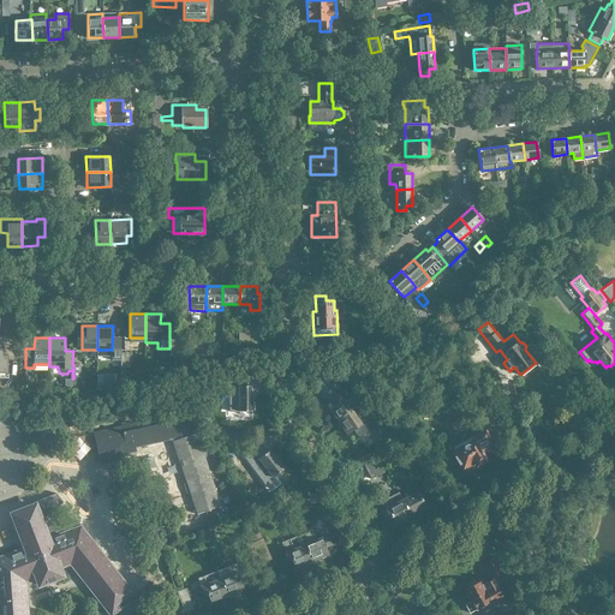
[(327,405),(336,421),(351,410),(357,406),(357,405),(357,404),(352,396),(348,393),(345,395),(336,382),(321,382),(321,395),(327,405)]
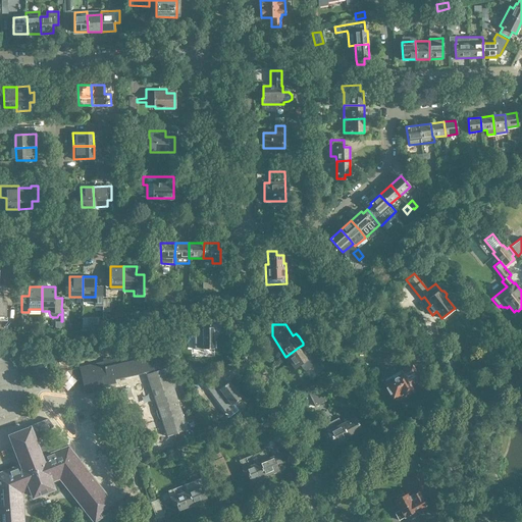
[(214,327),(195,327),(194,350),(203,350),(203,349),(216,349),(216,341),(214,341),(214,327)]
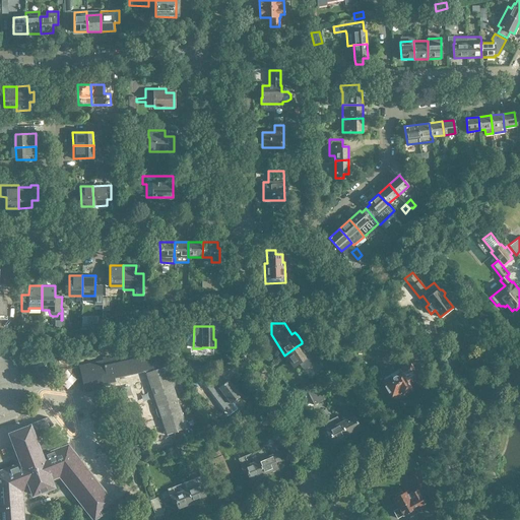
[(317,334),(313,327),(305,332),(310,339),(317,334)]
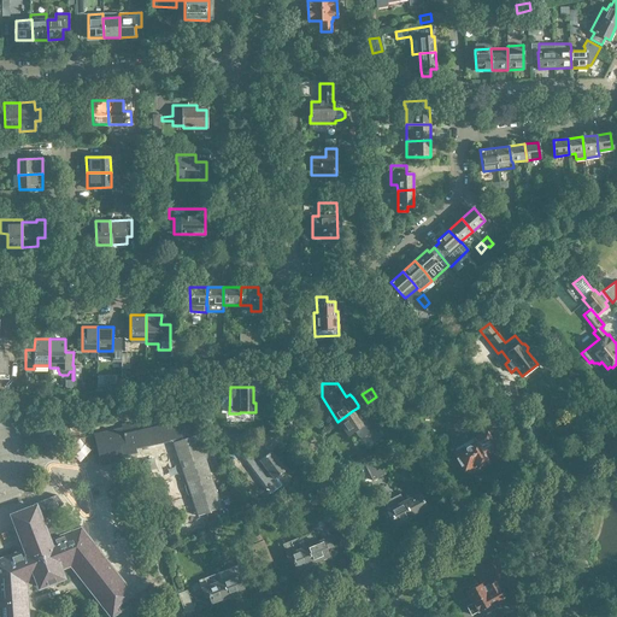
[(485,395),(474,401),(485,419),(495,413),(485,395)]
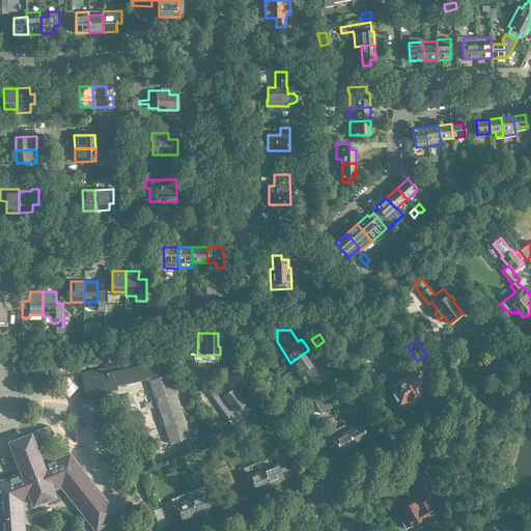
[(334,353),(316,365),(319,370),(337,358),(334,353)]
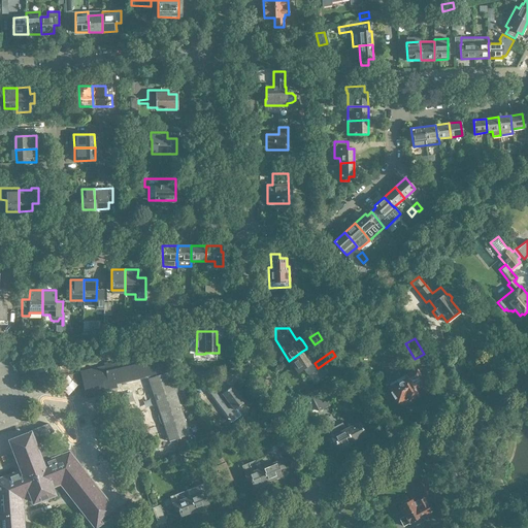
[(301,352),(289,361),(297,373),(310,365),(301,352)]
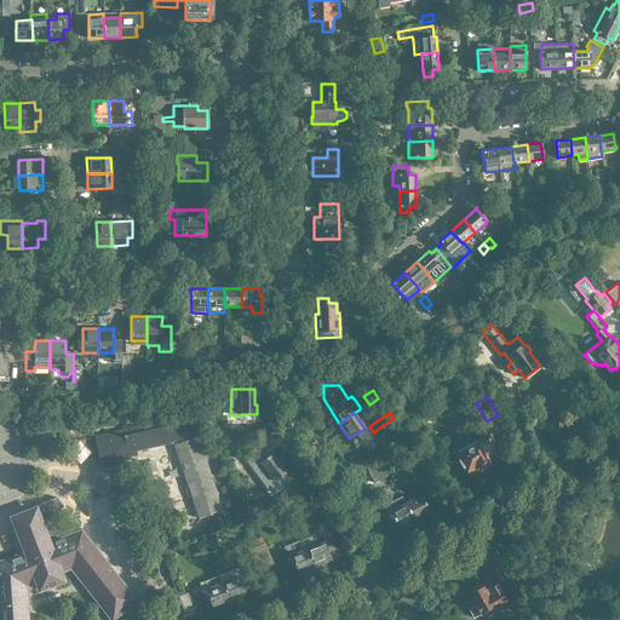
[(174,445),(196,520),(220,512),(197,436),(193,414),(131,429),(130,425),(122,426),(122,430),(95,436),(102,466),(124,461),(121,453),(170,442),(174,445)]
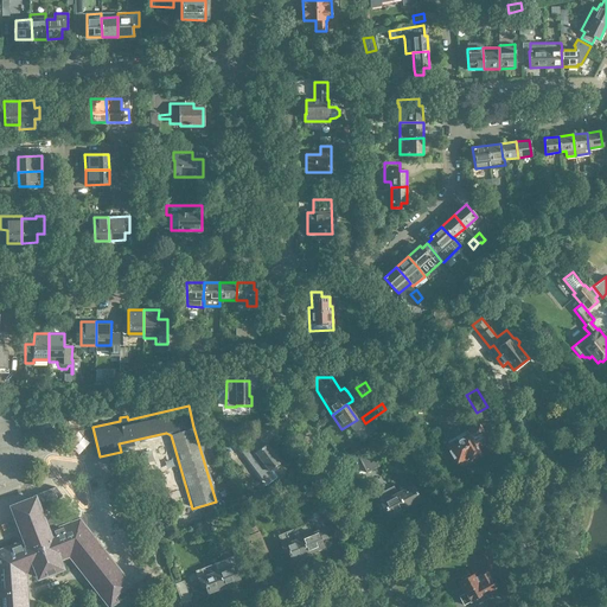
[(471,459),(479,454),(472,441),(475,440),(478,442),(485,438),(478,426),(471,429),(472,432),(446,447),(457,466),(459,464),(461,468),(472,462),(471,459)]
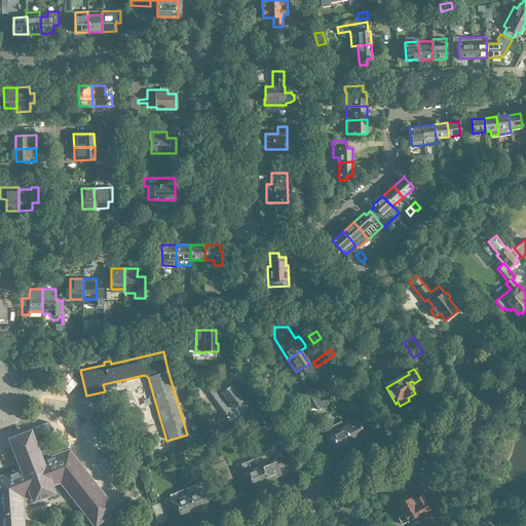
[(433,389),(439,398),(448,390),(441,381),(433,389)]
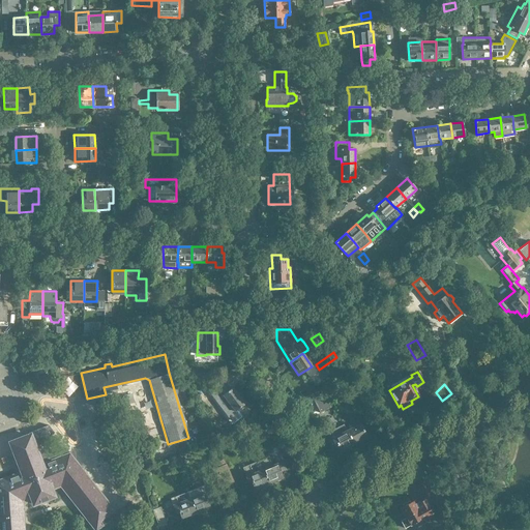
[(223,395),(222,396),(213,386),(204,392),(212,405),(219,399),(222,402),(230,419),(239,415),(236,411),(245,405),(244,404),(246,403),(242,396),(240,399),(232,388),(223,395)]
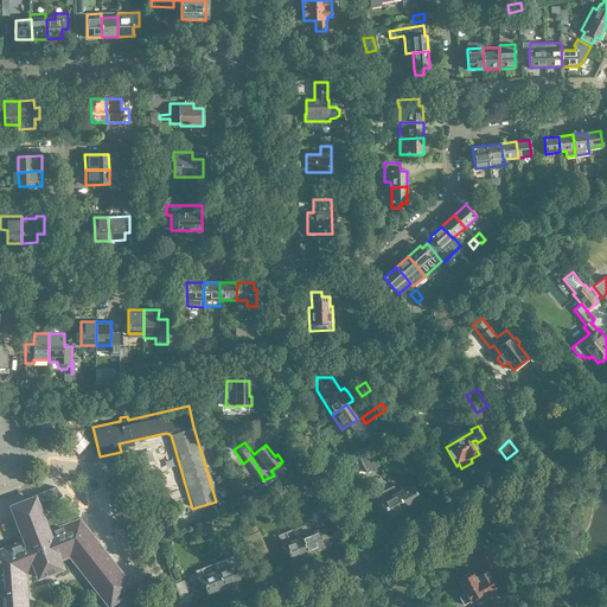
[(378,467),(371,452),(359,458),(366,473),(378,467)]
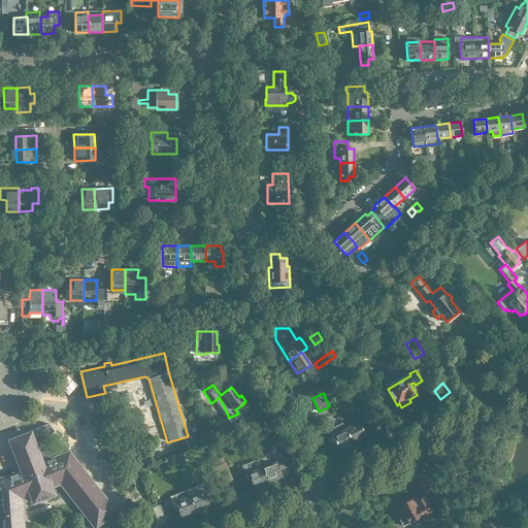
[(343,424),(354,442),(366,435),(363,431),(371,428),(366,418),(359,421),(357,418),(343,424)]
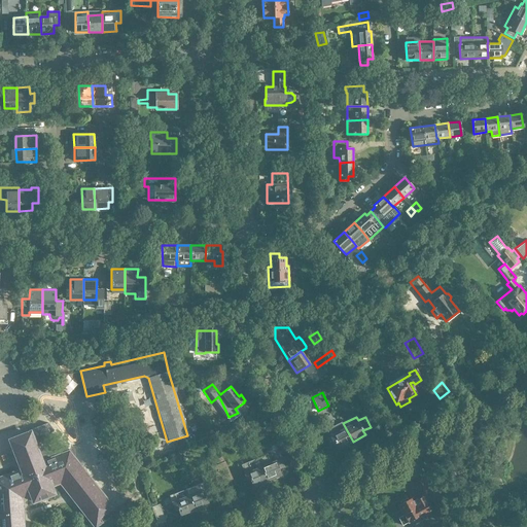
[(353,442),(343,423),(340,419),(335,421),(340,430),(331,435),(339,449),(353,442)]
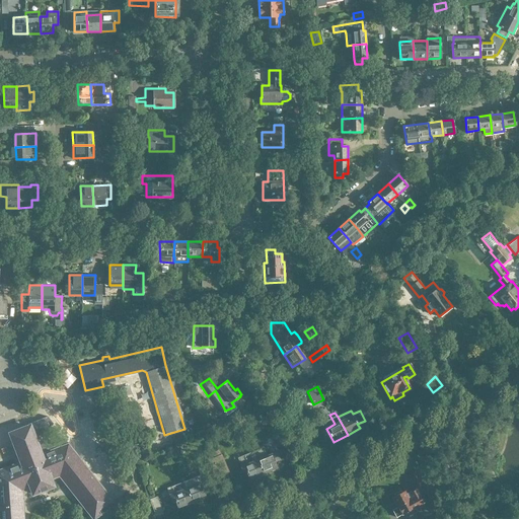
[(243,420),(246,427),(257,423),(254,416),(252,417),(251,415),(245,418),(246,419),(243,420)]
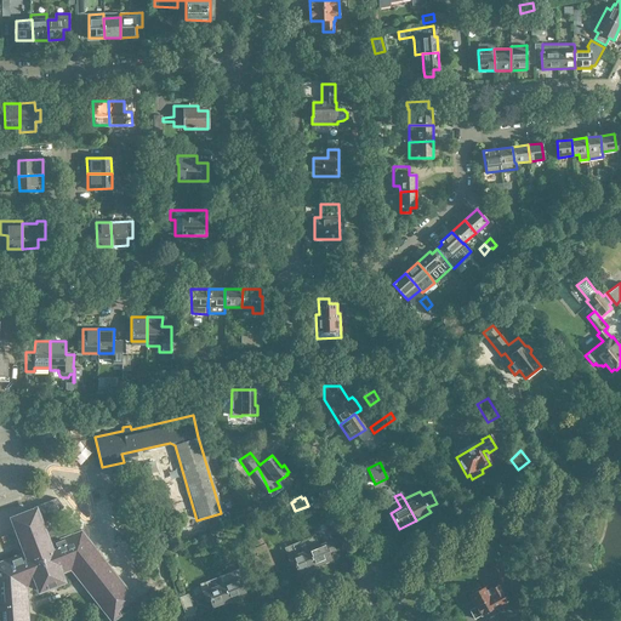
[(35,510),(12,519),(26,554),(0,564),(0,620),(26,620),(23,586),(27,585),(28,586),(36,584),(40,591),(63,582),(60,574),(68,571),(68,569),(72,568),(113,620),(136,603),(87,542),(90,540),(79,525),(61,533),(53,514),(64,507),(57,497),(34,507),(35,510)]
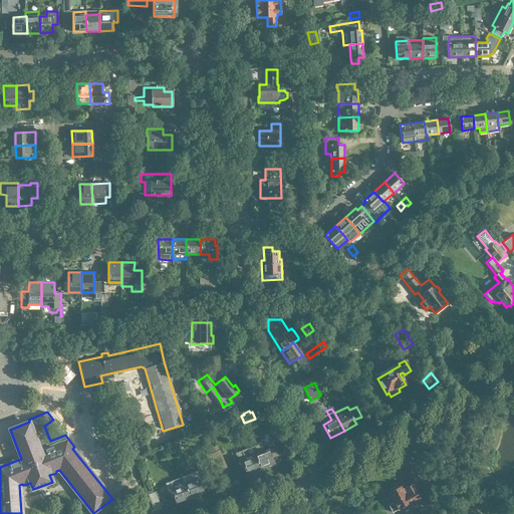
[(171,432),(173,439),(186,434),(184,428),(171,432)]
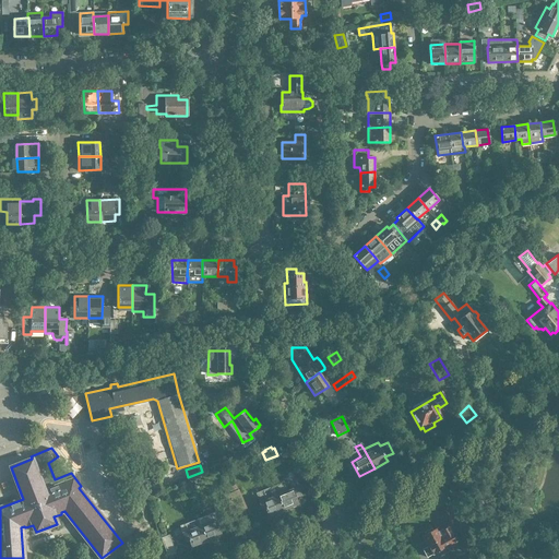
[(273,486),(283,510),(298,504),(296,499),(302,496),(298,486),(286,491),(283,482),(273,486)]
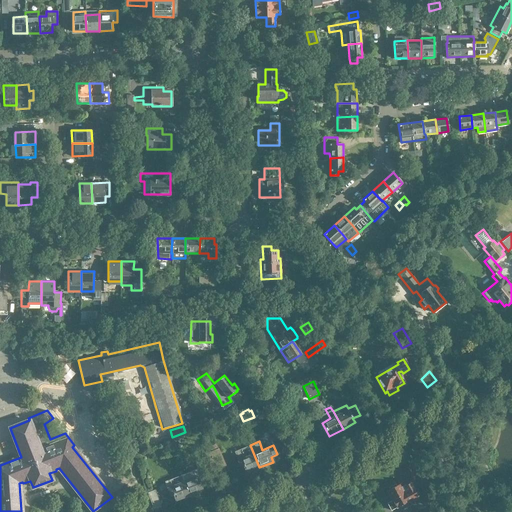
[(259,467),(250,445),(234,451),(234,452),(238,460),(237,460),(239,466),(240,466),(243,464),(246,473),(259,467)]
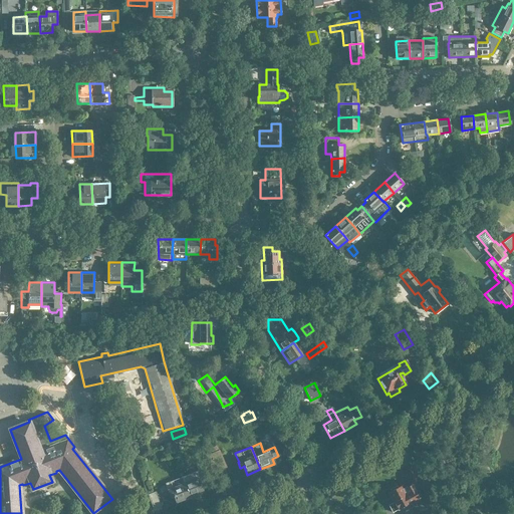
[(213,454),(220,469),(226,467),(219,451),(213,454)]
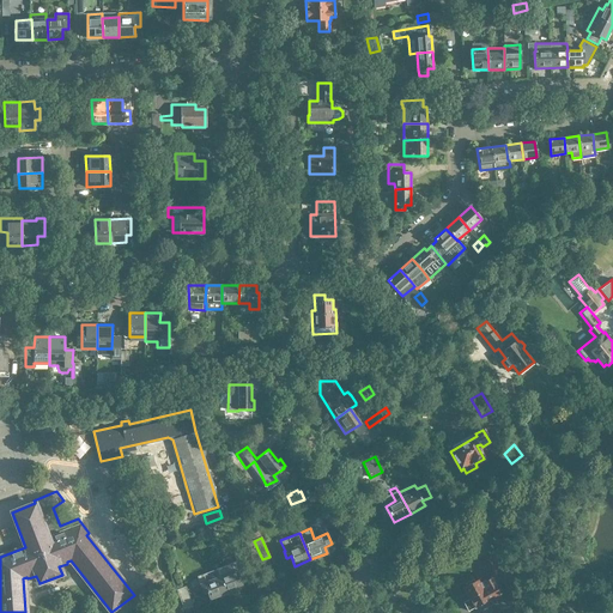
[(262,559),(254,541),(248,544),(255,563),(262,559)]
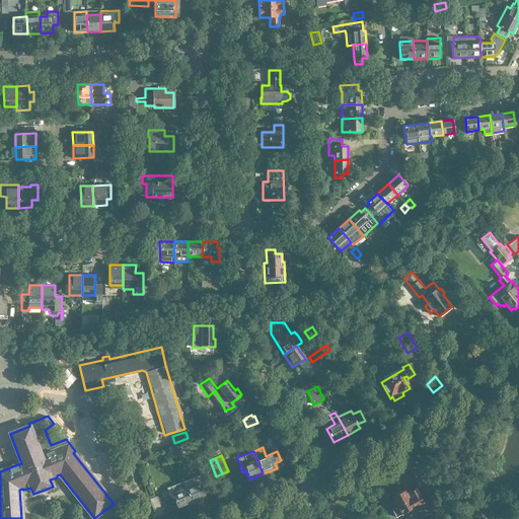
[(392,510),(396,518),(401,515),(402,515),(419,506),(421,510),(429,506),(431,510),(432,509),(433,511),(438,509),(431,495),(425,498),(424,497),(421,499),(418,493),(427,488),(418,469),(408,475),(411,483),(404,486),(406,490),(401,493),(400,491),(394,495),(395,497),(392,498),(397,507),(392,510)]
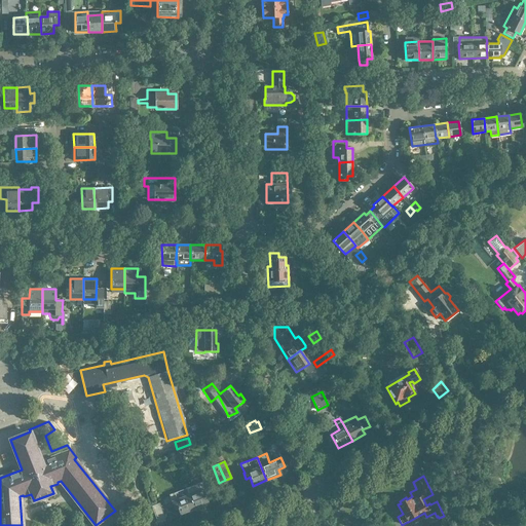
[(186,488),(194,509),(209,503),(207,498),(210,497),(203,481),(186,488)]
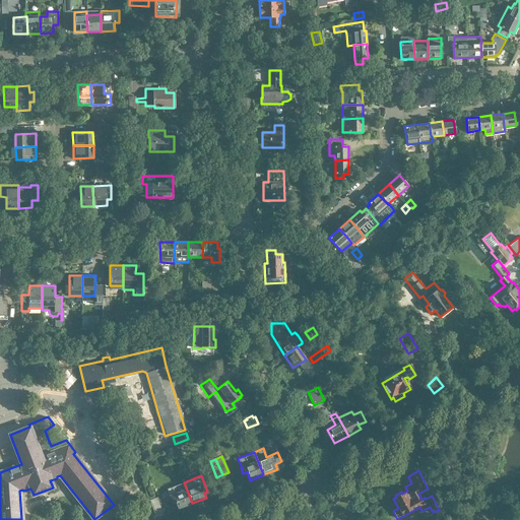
[(192,503),(184,482),(168,489),(170,495),(173,504),(176,503),(178,509),(192,503)]
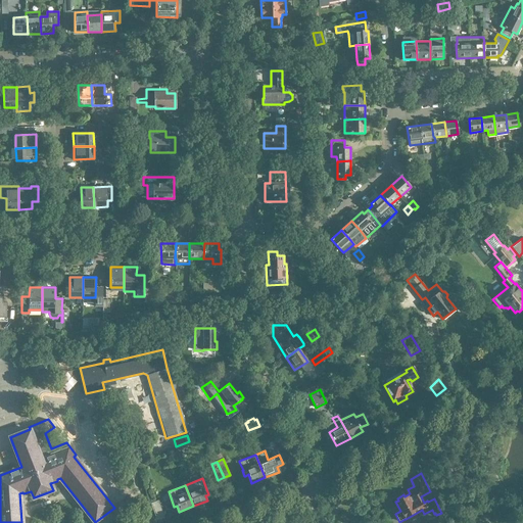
[(151,504),(157,520),(164,517),(158,501),(151,504)]
